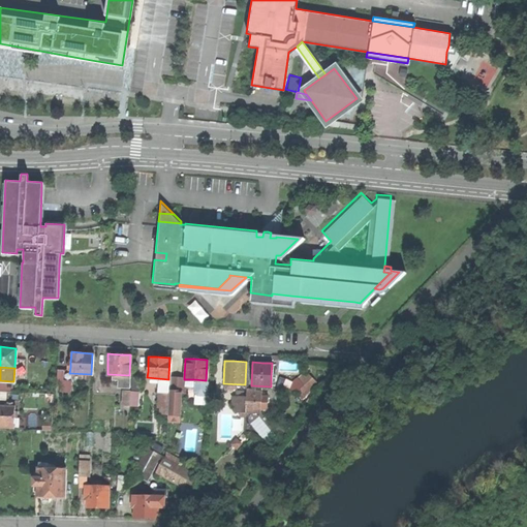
[(317,383),(304,370),(288,385),(302,398),(308,391),(309,392),(317,383)]
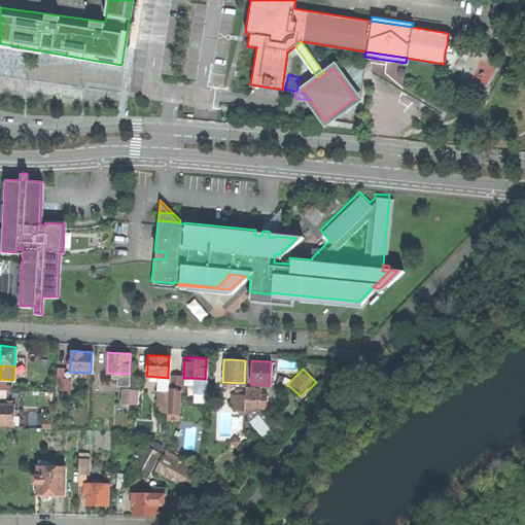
[(129,374),(107,373),(103,373),(103,377),(112,377),(117,378),(116,385),(128,385),(129,374)]
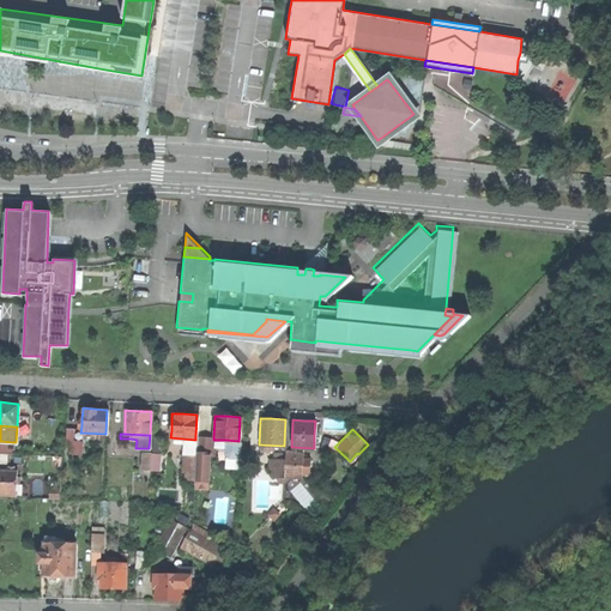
[(161,436),(151,435),(150,452),(159,452),(161,436)]
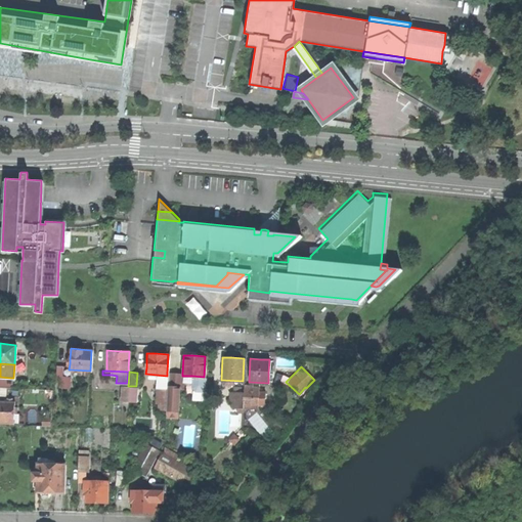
[(167,376),(167,386),(178,387),(181,388),(182,376),(182,374),(167,373),(167,376)]
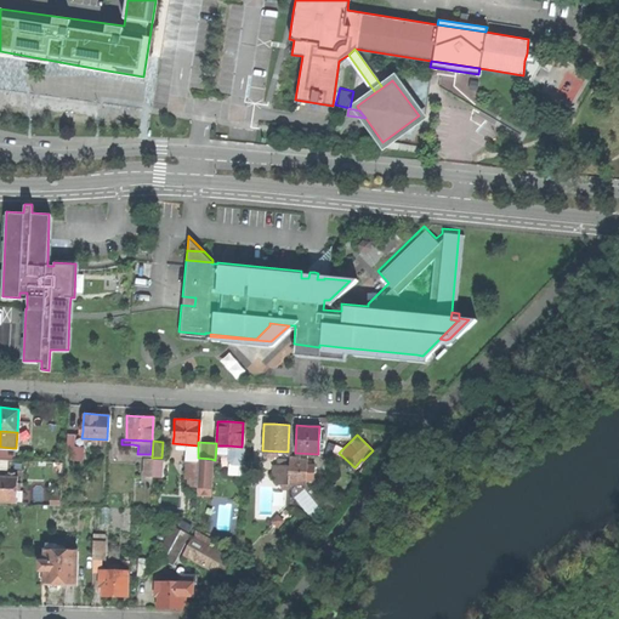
[(81,446),(73,446),(73,447),(69,447),(68,459),(81,459),(81,446)]
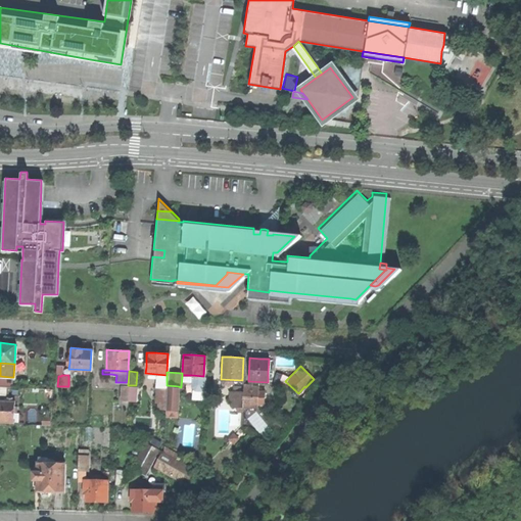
[(203,387),(203,376),(192,375),(191,385),(195,389),(200,389),(203,387)]
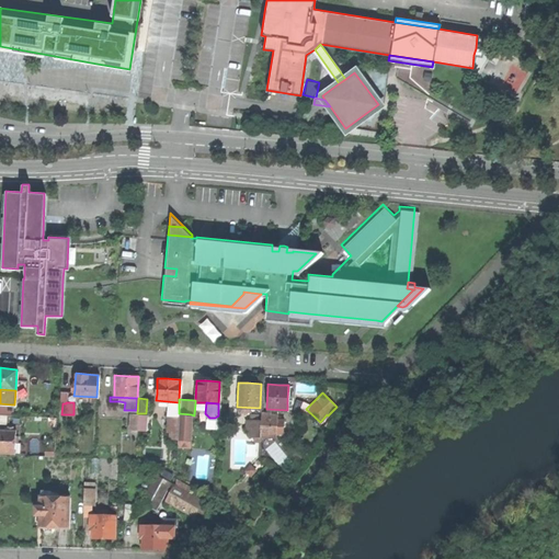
[(11,413),(11,405),(0,403),(0,412),(4,413),(11,413)]
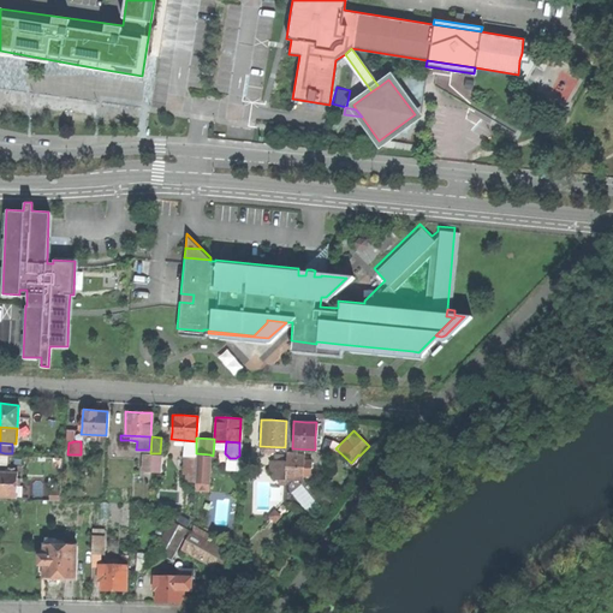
[(286,451),(286,460),(285,478),(301,478),(302,475),(302,458),(302,456),(295,454),(292,454),(293,451),(286,451)]
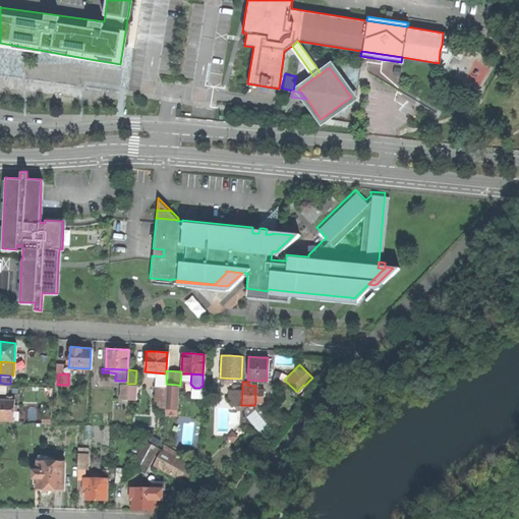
[(134,400),(135,384),(127,384),(126,399),(134,400)]
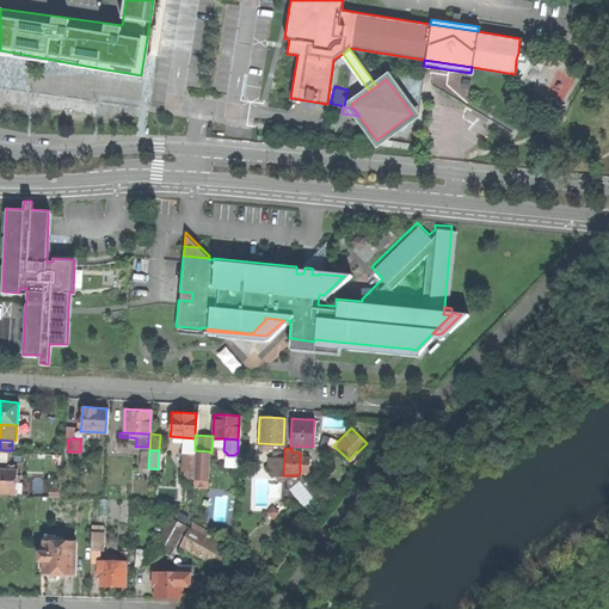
[(195,450),(195,453),(194,471),(192,485),(205,486),(208,451),(195,450)]
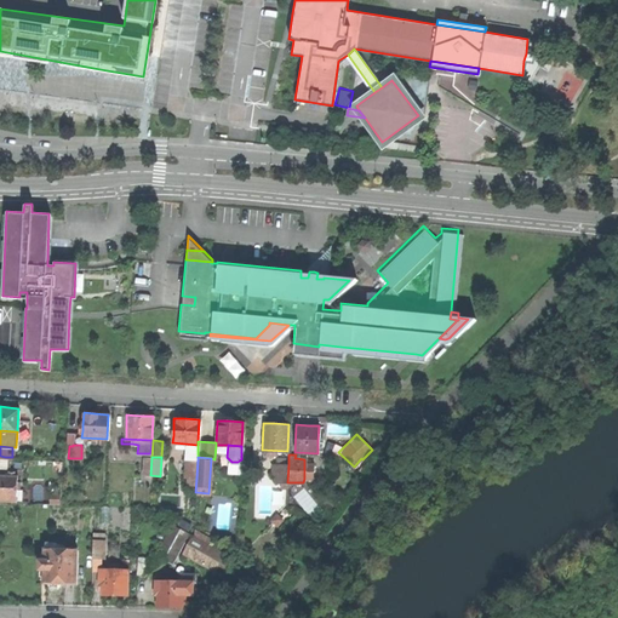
[(272,474),(278,474),(278,463),(284,463),(284,458),(275,457),(275,463),(272,463),(272,474)]
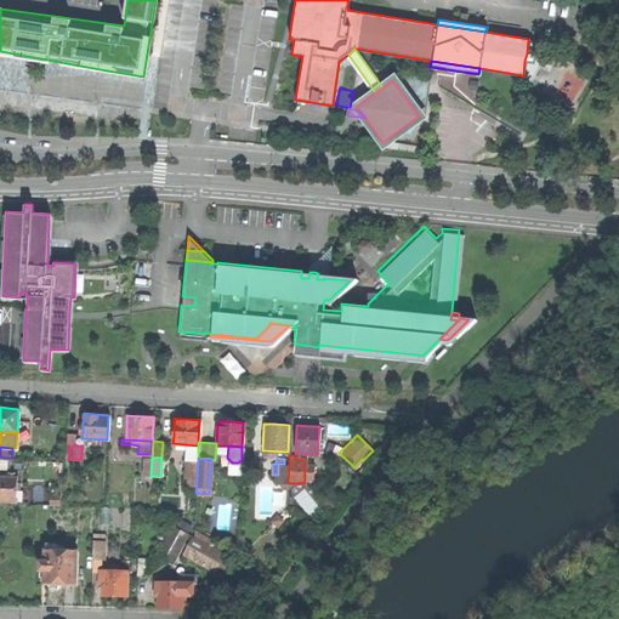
[(284,464),(278,464),(278,475),(277,482),(288,483),(289,465),(284,464)]
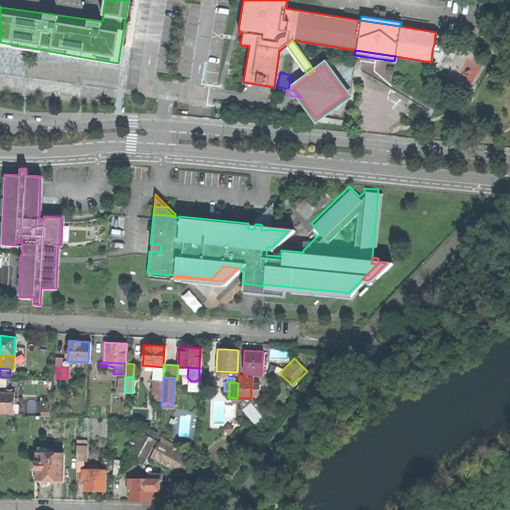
[(0,411),(12,412),(13,402),(13,397),(13,392),(11,392),(6,392),(0,391),(0,411)]
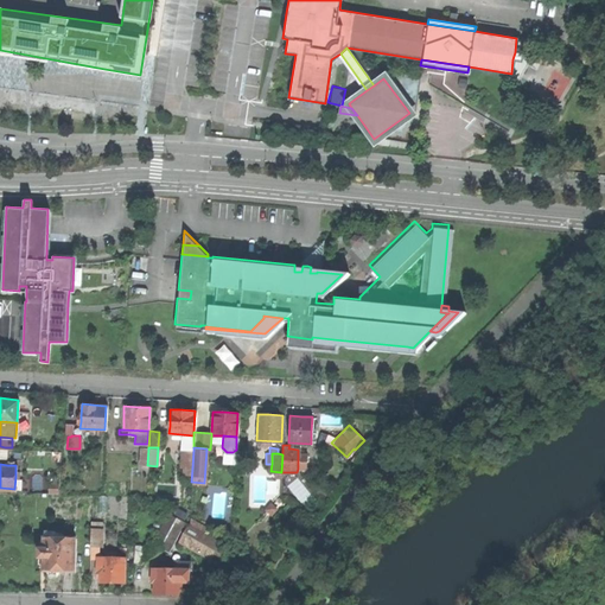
[(56,483),(48,483),(46,491),(56,492),(56,483)]
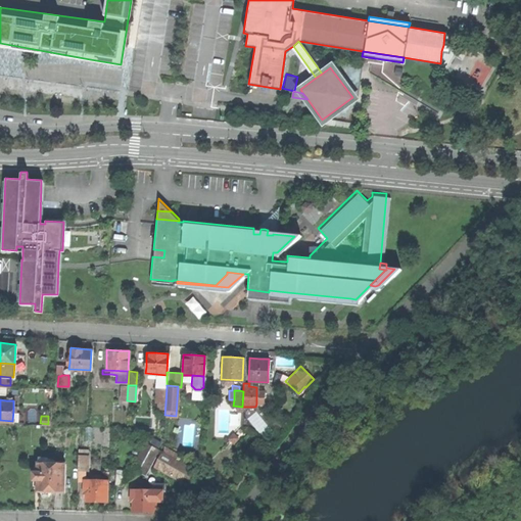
[(232,432),(227,438),(232,442),(238,437),(232,432)]
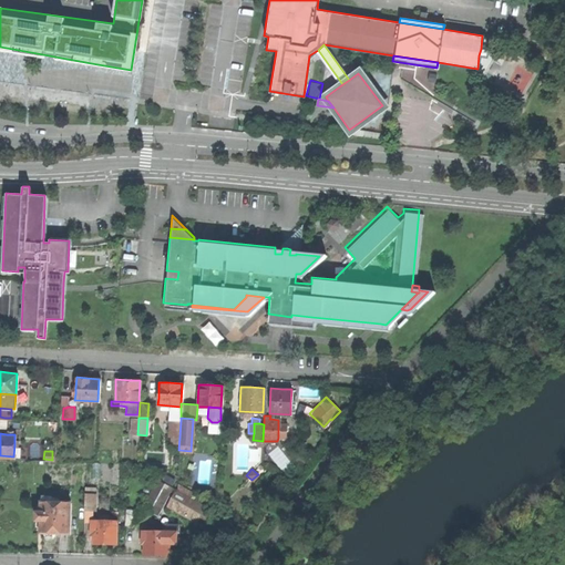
[(141,504),(155,512),(171,483),(157,475),(141,504)]
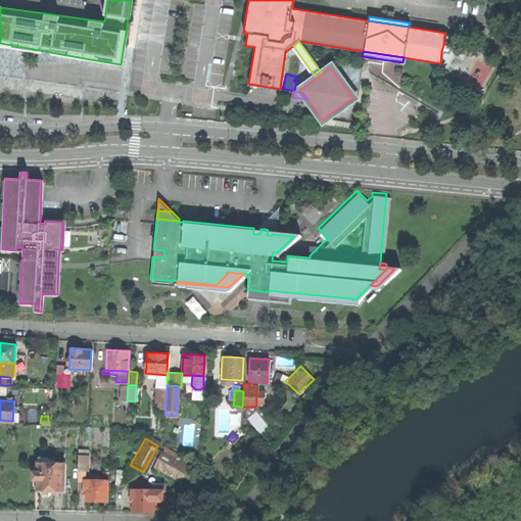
[(164,450),(155,464),(182,479),(186,473),(189,474),(193,467),(164,450)]
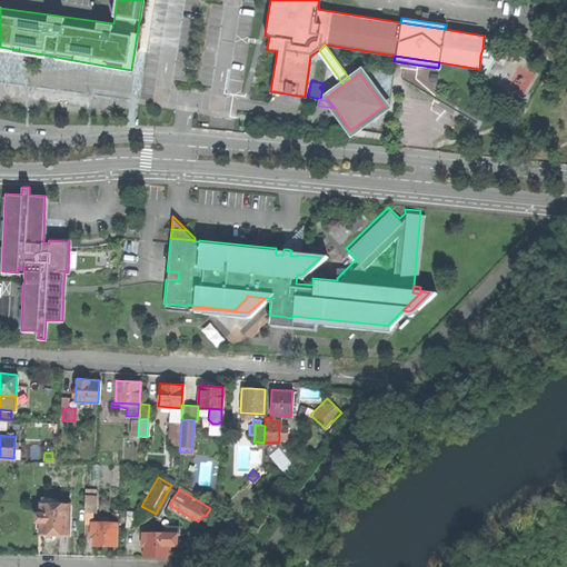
[(82,509),(91,509),(91,493),(82,493),(82,509)]
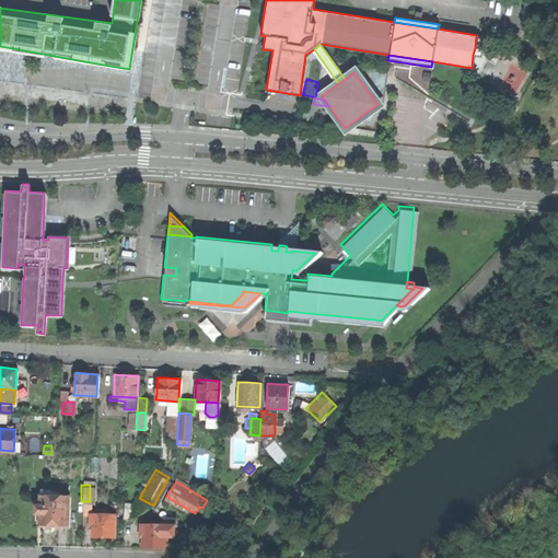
[(53,523),(67,523),(67,492),(49,492),(49,487),(38,487),(38,502),(34,502),(34,511),(38,512),(39,523),(42,523),(42,524),(44,527),(47,527),(50,527),(53,525),(53,523)]
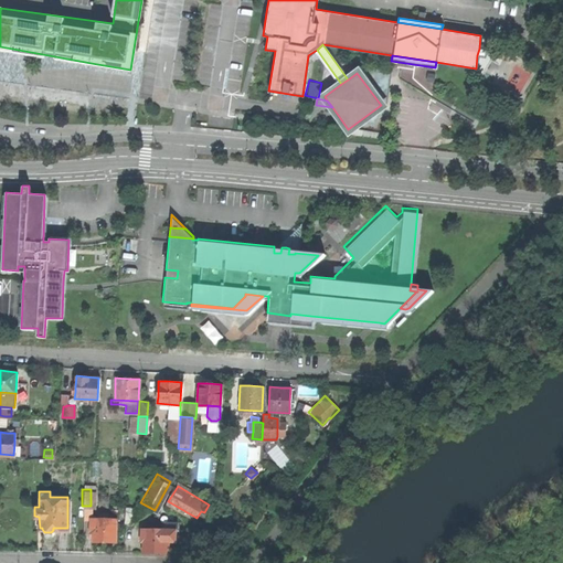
[(123,521),(131,521),(139,506),(124,506),(123,521)]
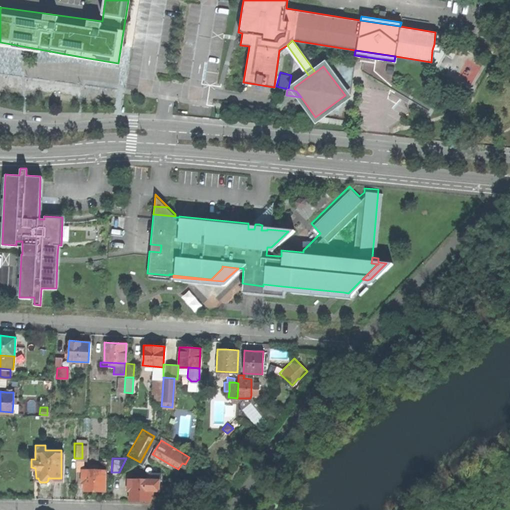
[(92,488),(103,488),(103,466),(80,466),(80,482),(83,482),(83,488),(92,488)]
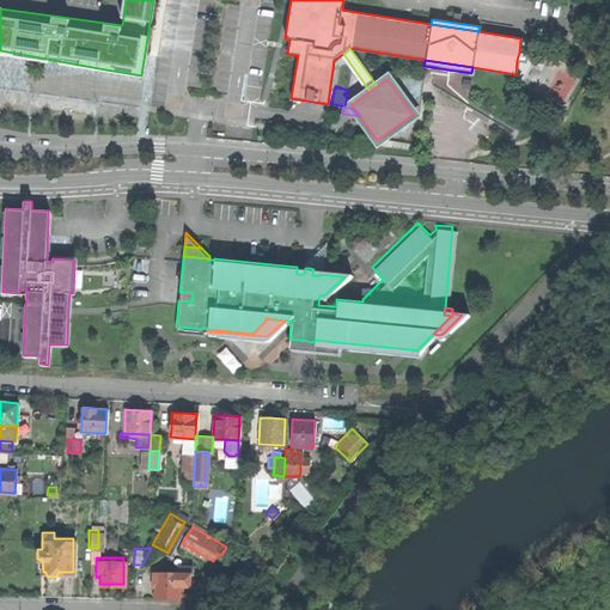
[(178,596),(180,584),(188,584),(189,565),(178,563),(177,569),(151,569),(151,583),(154,584),(154,595),(163,596),(178,596)]
